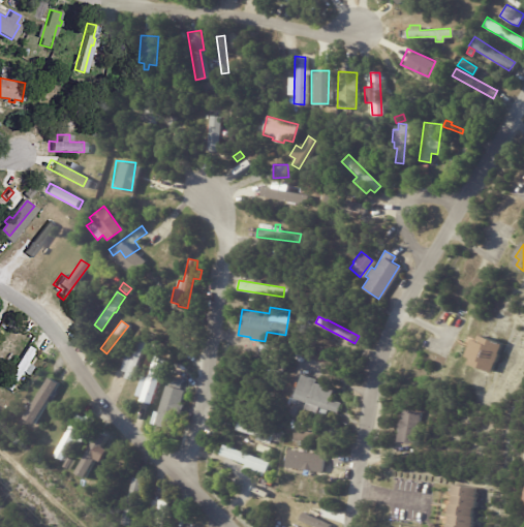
[(139,335),(140,330),(149,332),(147,338),(139,335)]
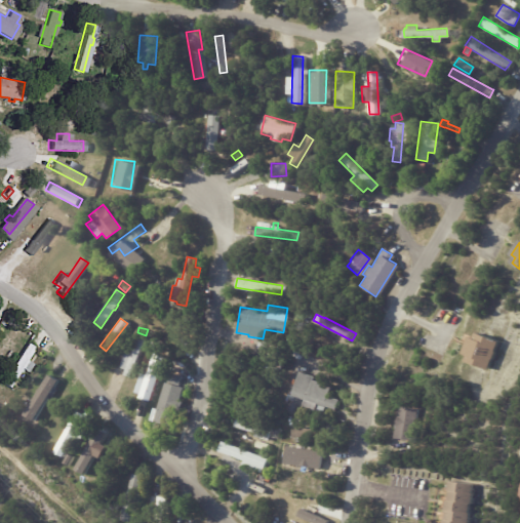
[(497,340),(486,369),(468,361),(470,356),(466,354),(473,337),(477,338),(479,333),(497,340)]
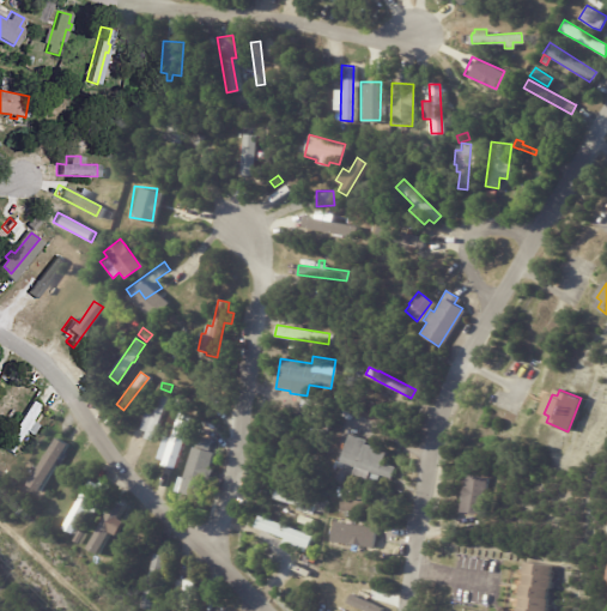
[(152,441),(144,439),(146,431),(140,429),(146,411),(152,413),(159,392),(168,394),(152,441)]
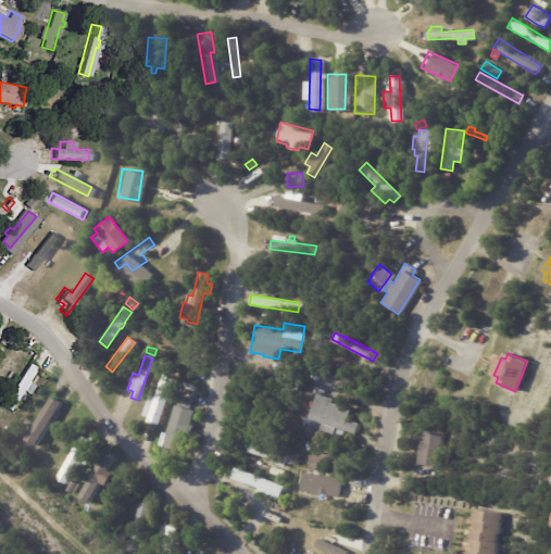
[(277,360),(293,363),(291,379),(274,377),(275,369),(273,369),(274,360),(277,360)]
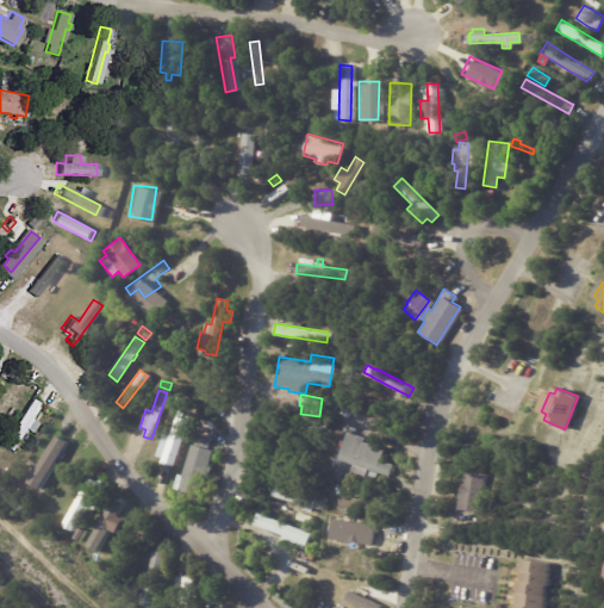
[(175,396),(184,398),(180,405),(173,403),(175,396)]
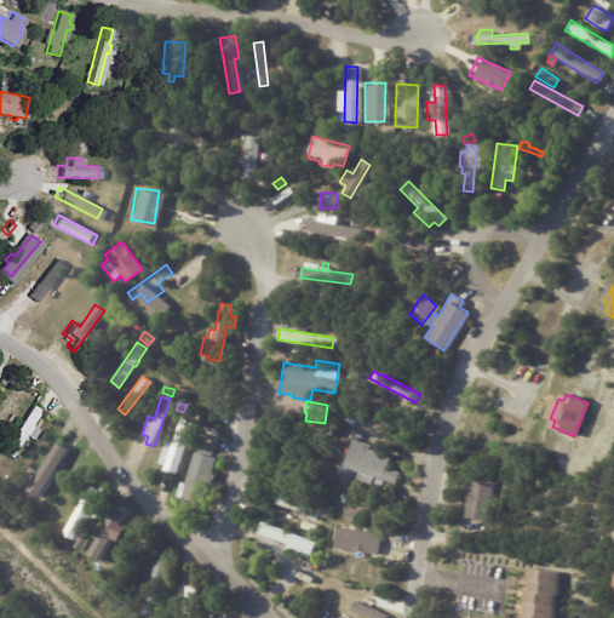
[(28,407),(35,412),(26,425),(34,430),(27,440),(21,436),(5,458),(0,455),(0,446),(27,406),(28,407)]
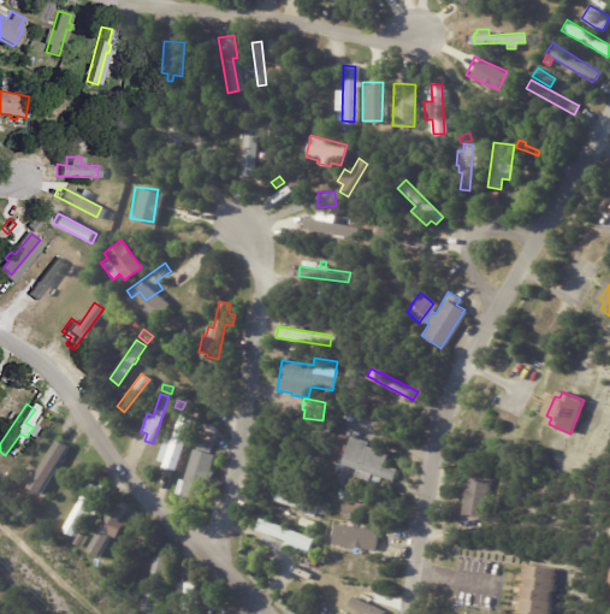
[(167,468),(160,466),(178,413),(190,418),(173,471),(167,468)]
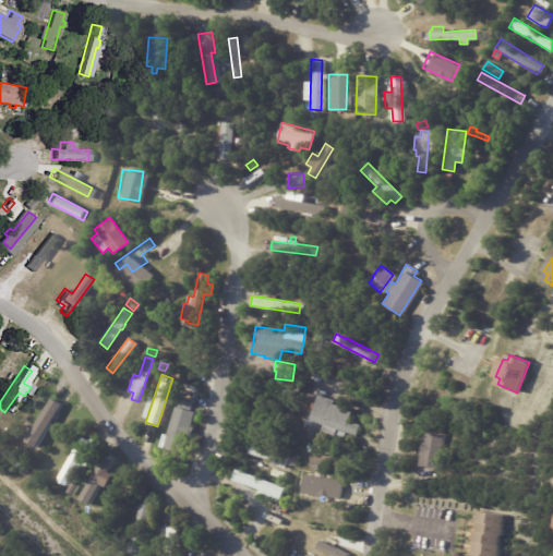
[(283,383),(295,384),(295,391),(283,391),(283,383)]
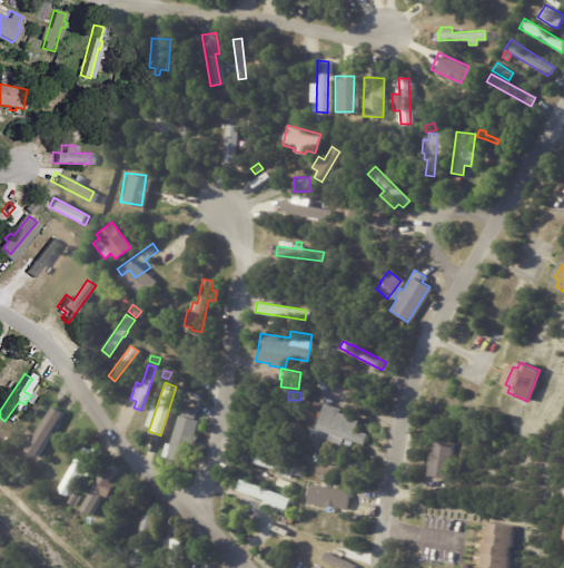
[(339,409),(340,410),(339,413),(357,419),(354,430),(366,434),(363,444),(346,439),(344,446),(328,441),(330,434),(317,430),(326,404),(339,409)]
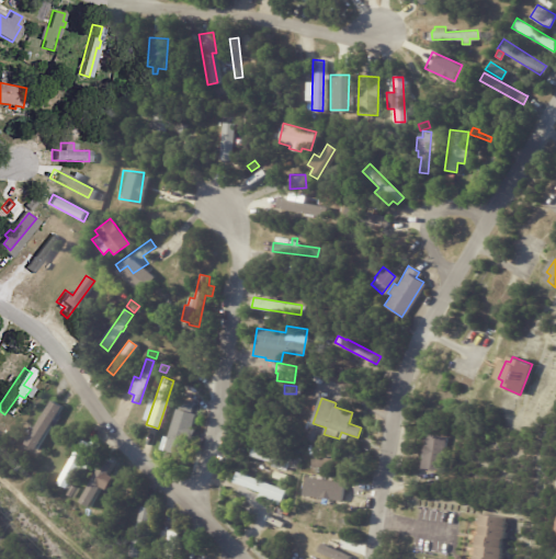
[(189,401),(193,402),(190,412),(179,409),(181,399),(189,401)]
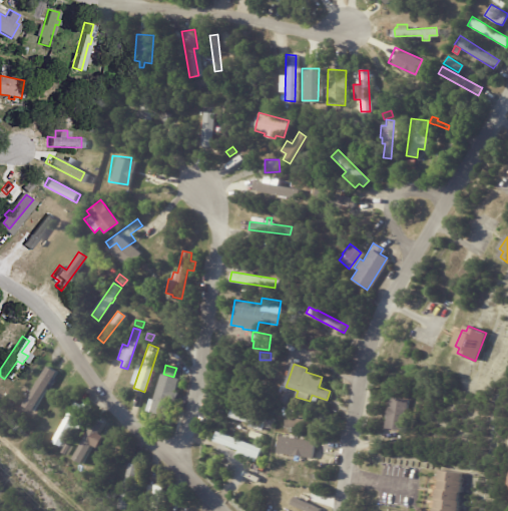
[(49,367),(56,371),(31,410),(24,406),(48,366),(49,367)]
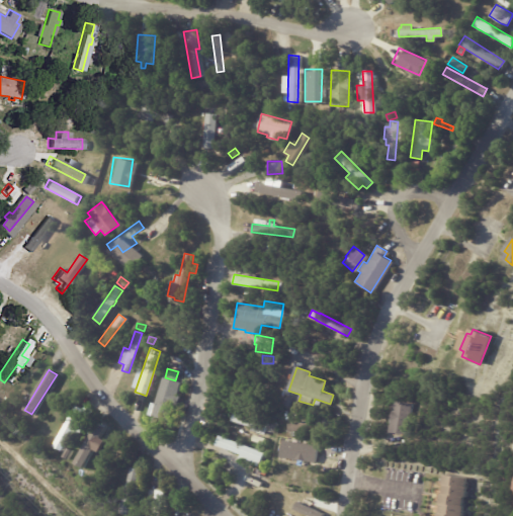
[(177,398),(175,407),(171,406),(167,421),(151,416),(161,377),(178,381),(174,395),(178,396),(177,398)]
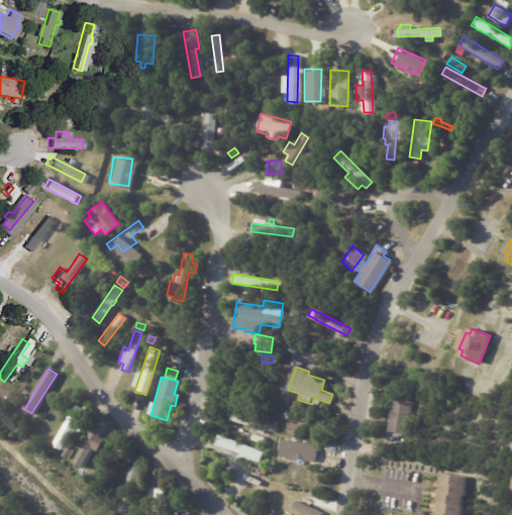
[(407,402),(403,433),(387,431),(391,400),(407,402)]
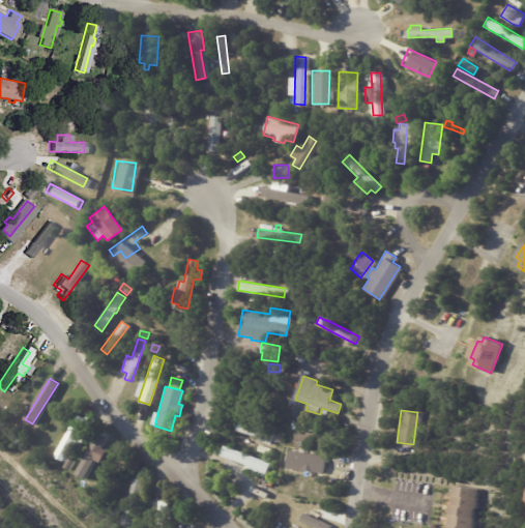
[(78,415),(84,418),(77,430),(84,434),(78,446),(70,442),(61,460),(53,456),(75,413),(78,415)]
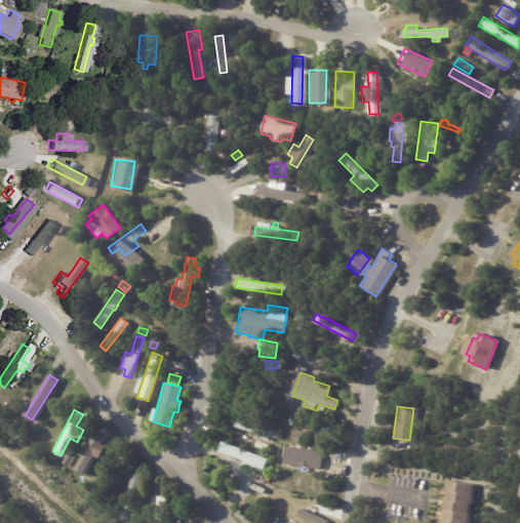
[(267,436),(267,437),(258,435),(257,438),(252,437),(253,433),(233,427),(235,419),(240,421),(241,417),(249,420),(248,424),(269,430),(267,436)]
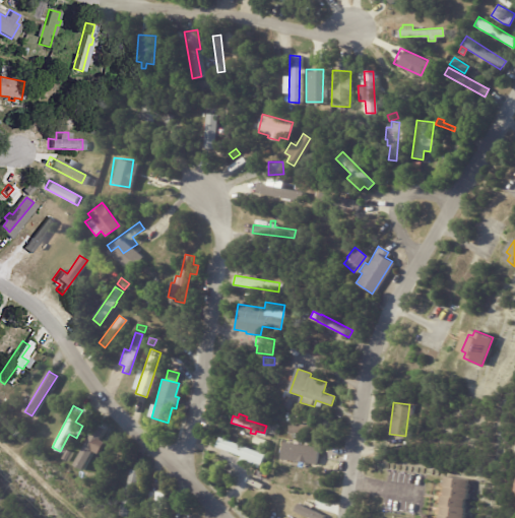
[(53,418),(59,423),(56,429),(49,426),(53,418)]
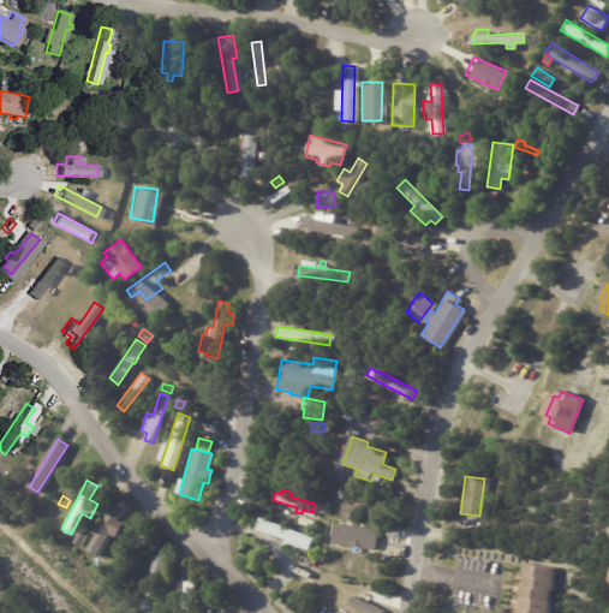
[(354,516),(342,517),(340,503),(374,499),(375,513),(354,516)]
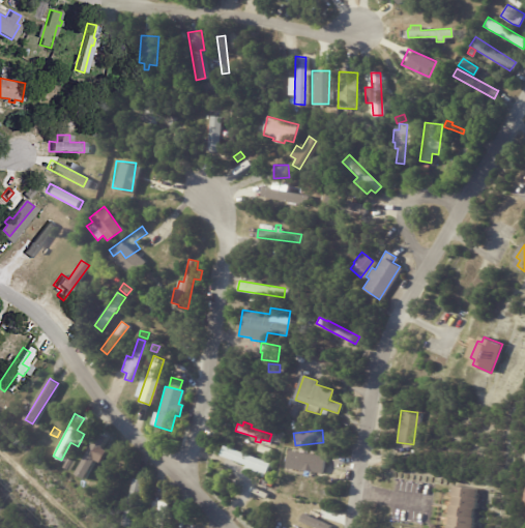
[(282,435),(281,443),(272,442),(273,434),(282,435)]
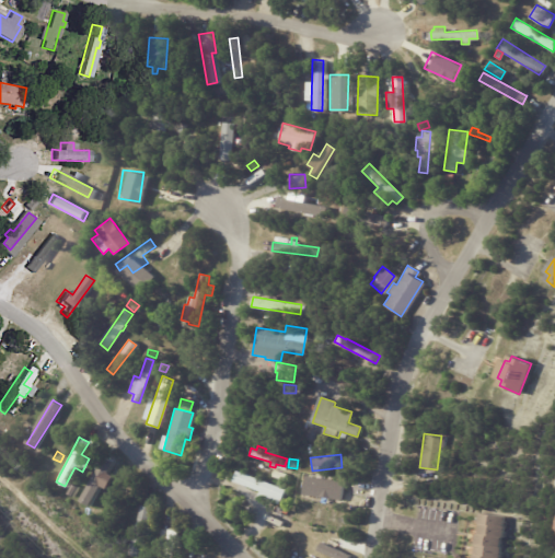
[(259,496),(258,496),(261,492),(234,483),(239,472),(286,490),(280,504),(259,496)]
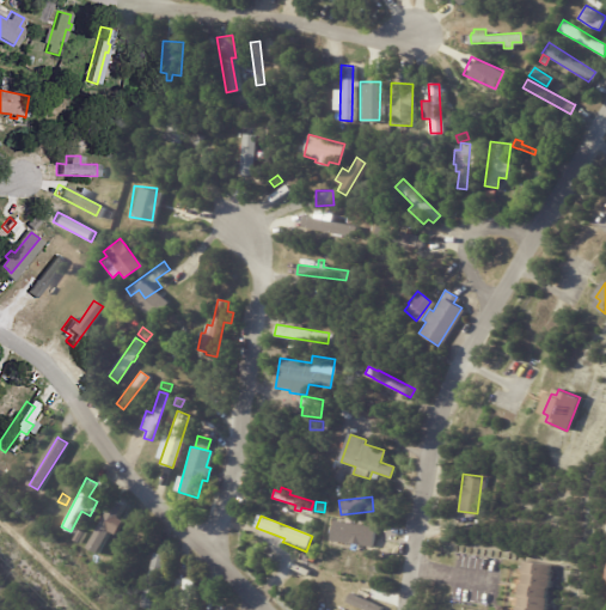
[(371,523),(329,519),(328,540),(368,543),(371,523)]
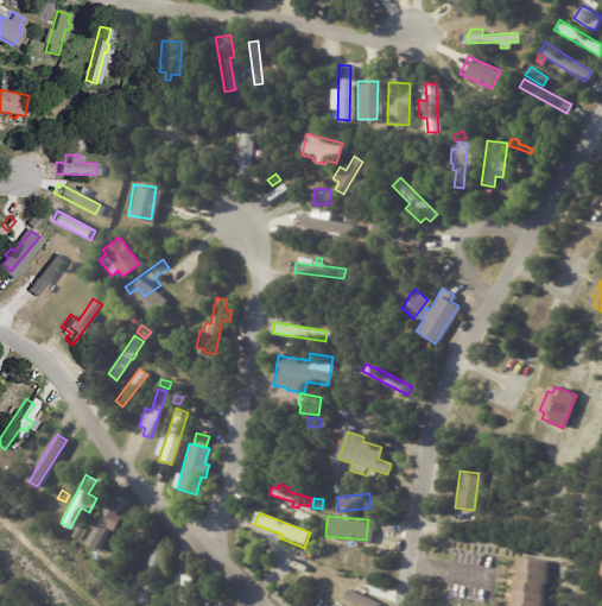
[(158,548),(163,549),(151,603),(140,600),(152,547),(158,548)]
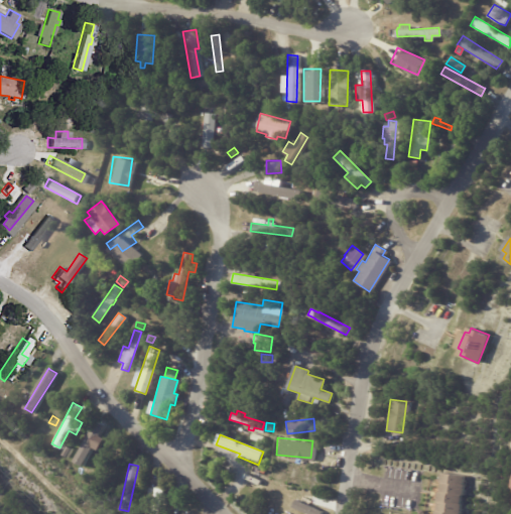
[(437,513),(438,509),(439,509),(441,500),(440,500),(441,490),(442,491),(443,481),(442,481),(443,471),(462,474),(460,484),(461,484),(460,493),(459,493),(458,503),(459,503),(457,513),(456,512),(455,513),(437,513)]
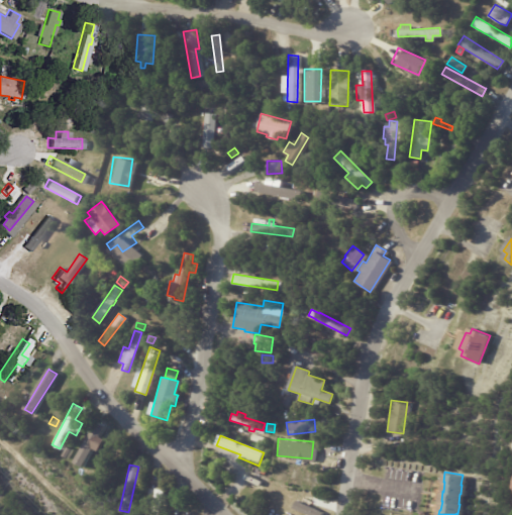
[(154,486),(163,488),(162,494),(166,495),(164,507),(161,507),(159,514),(152,514),(151,514),(143,514),(148,485),(154,486)]
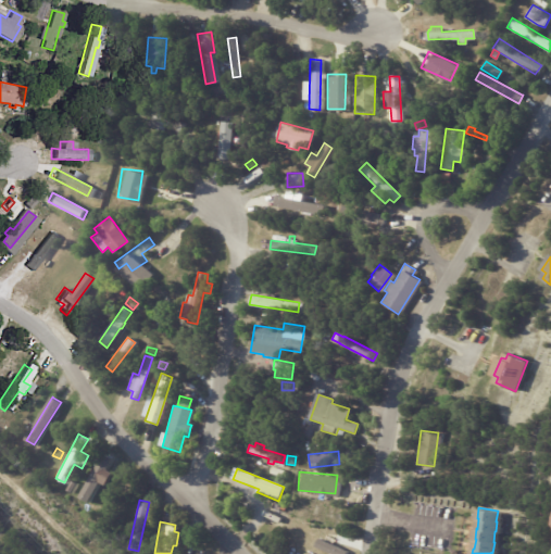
[(340,553),(343,549),(315,537),(312,544),(333,553),(340,553)]
